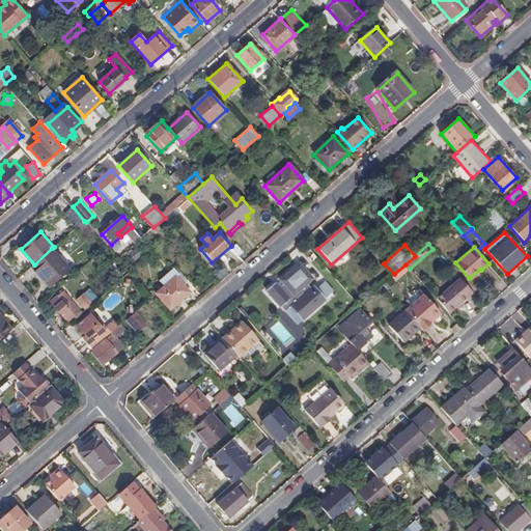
[(52,248),(34,264),(46,276),(43,278),(50,286),(71,269),(52,248)]
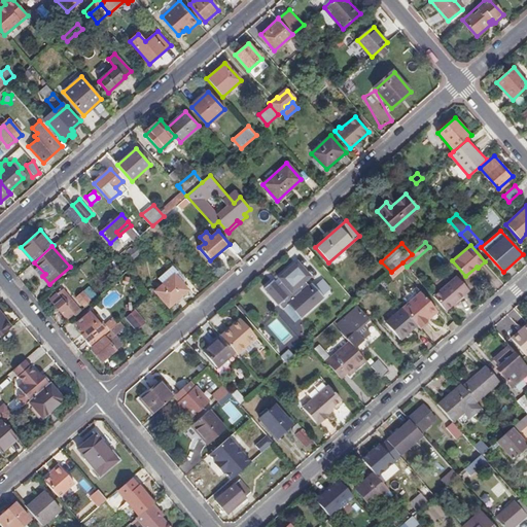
[(305,282),(311,277),(296,261),(277,279),(281,282),(276,286),(272,282),(264,289),(282,311),(287,306),(300,319),(323,297),(312,284),(309,287),(305,282)]
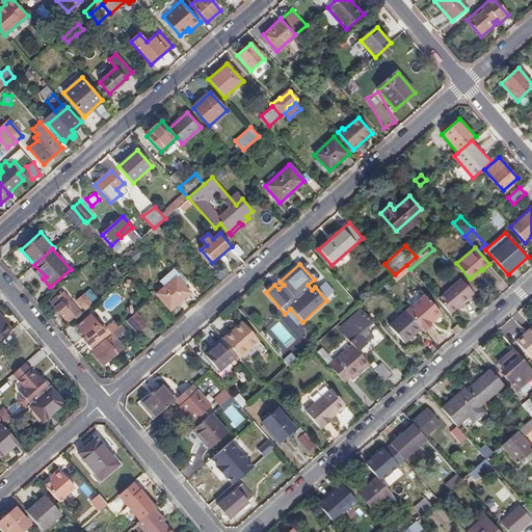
[(406,265),(395,274),(390,280),(394,284),(410,269),(406,265)]
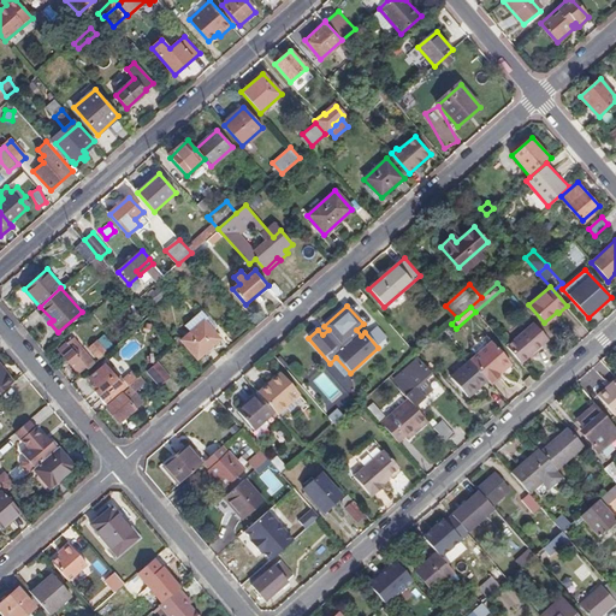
[(191,332),(183,339),(199,357),(206,351),(208,351),(212,349),(212,345),(219,339),(213,332),(217,329),(202,312),(185,326),(191,332)]
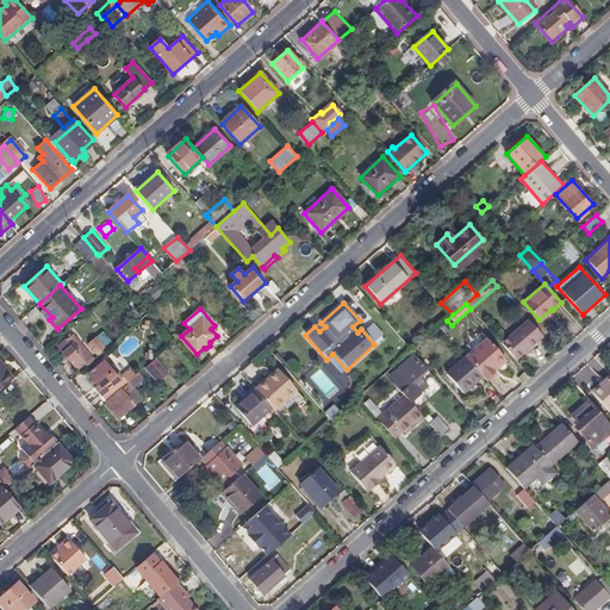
[(542,337),(528,322),(503,344),(516,360),(542,337)]
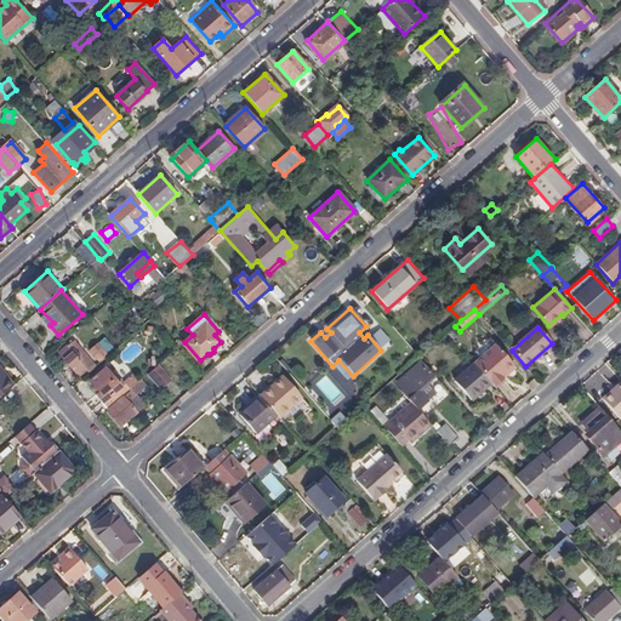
[(79,336),(60,353),(81,379),(96,366),(91,360),(96,357),(91,351),(79,336)]
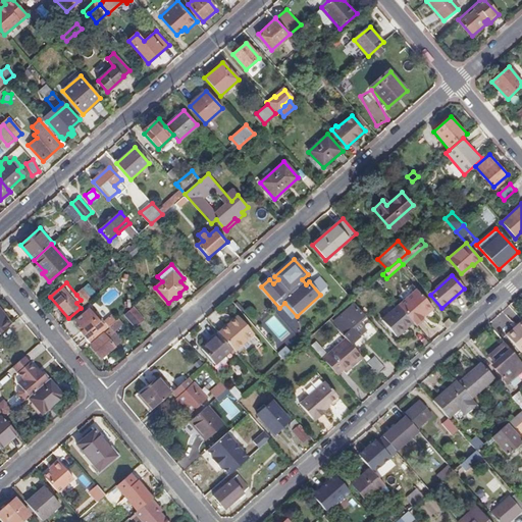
[(85,305),(92,299),(84,289),(76,295),(81,300),(85,305)]
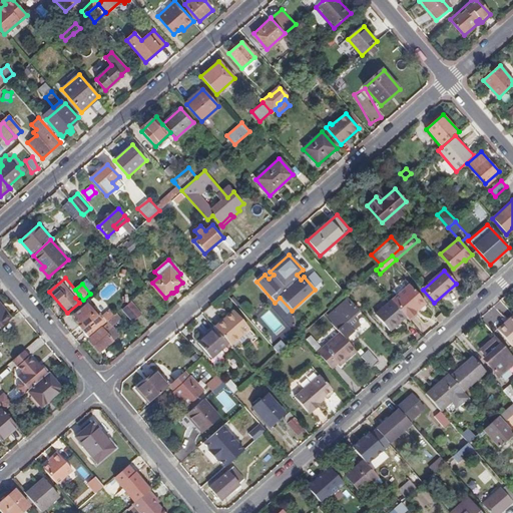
[(409,285),(391,300),(392,301),(406,317),(407,319),(415,312),(413,310),(423,301),(409,285)]
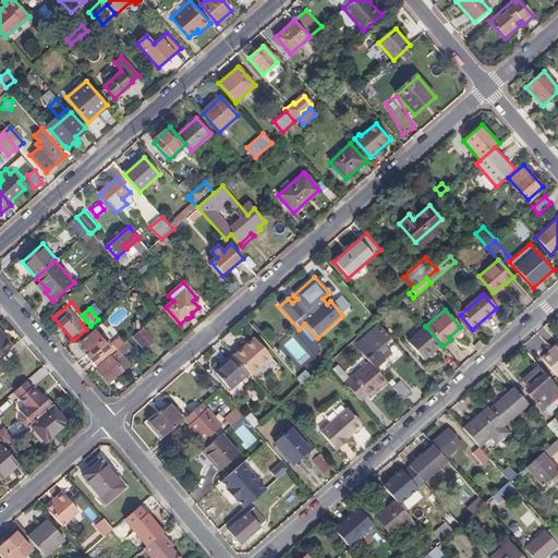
[(313,337),(317,338),(304,324),(299,329),(302,331),(304,334),(306,335),(310,336),(313,337)]
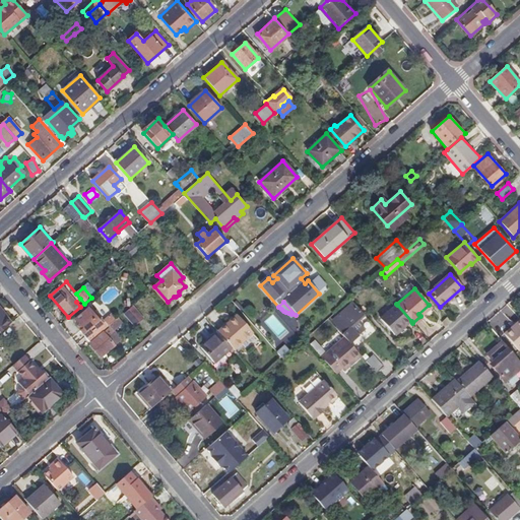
[(343,333),(342,335),(344,338),(349,343),(366,329),(359,321),(363,317),(351,304),(333,321),(343,333)]
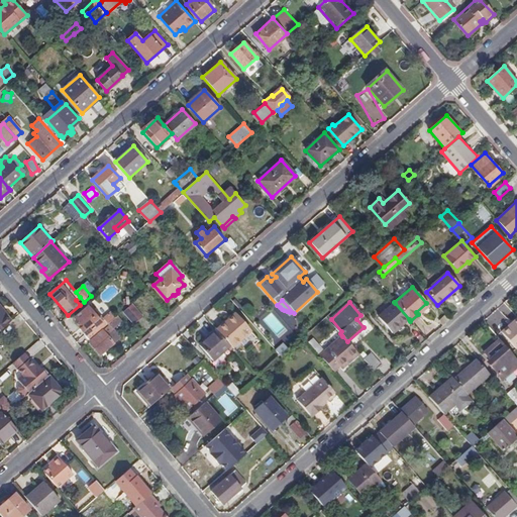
[(409,319),(395,303),(378,317),(392,333),(409,319)]
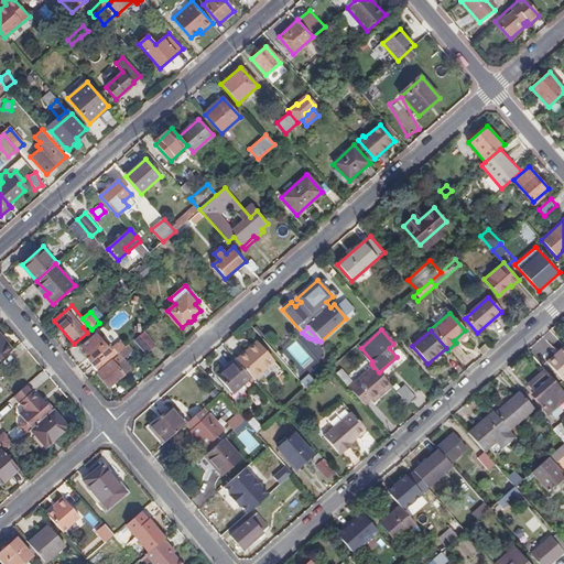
[(467,334),(465,331),(454,340),(456,343),(467,334)]
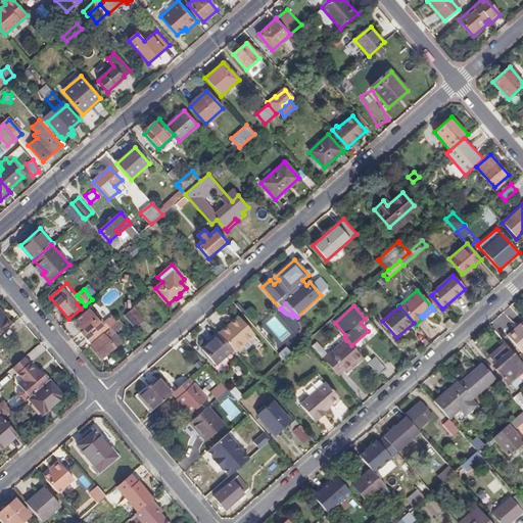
[(0,333),(12,323),(6,317),(7,316),(0,307),(0,333)]
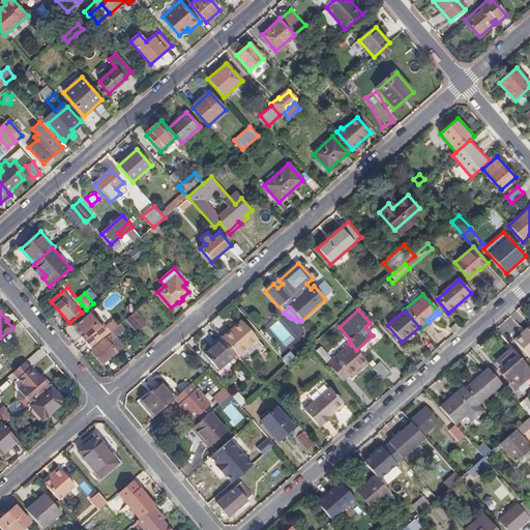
[(128,319),(138,330),(146,324),(137,312),(128,319)]
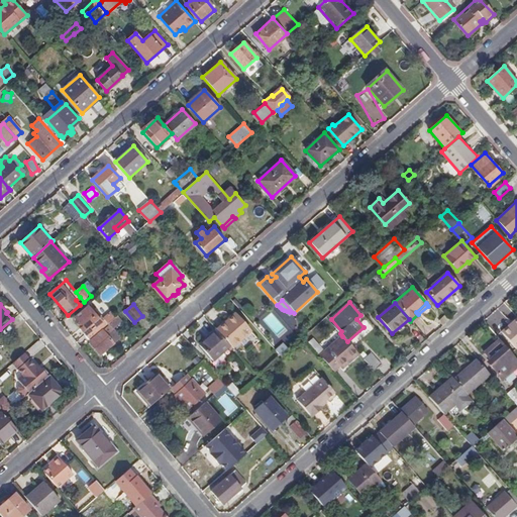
[(80,328),(89,339),(105,326),(88,305),(75,317),(83,326),(80,328)]
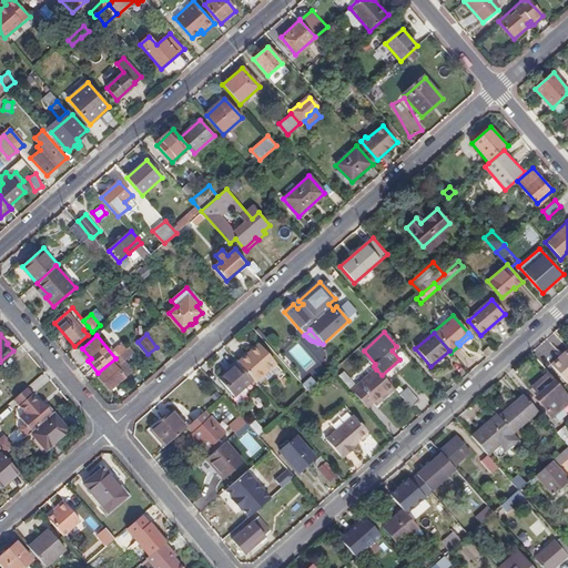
[(115,358),(98,373),(111,389),(134,369),(124,358),(135,350),(131,344),(115,358)]
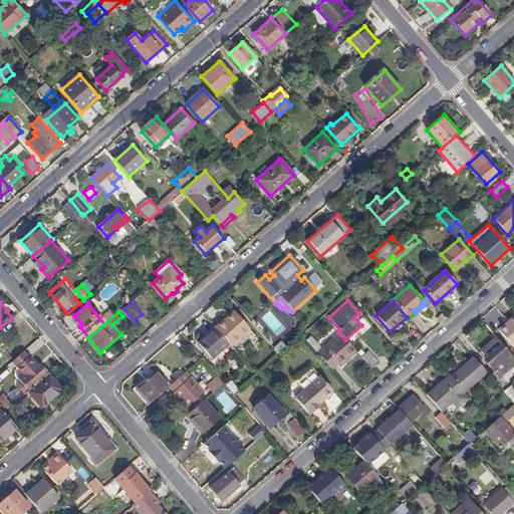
[(235,312),(216,328),(229,343),(231,345),(249,329),(235,312)]
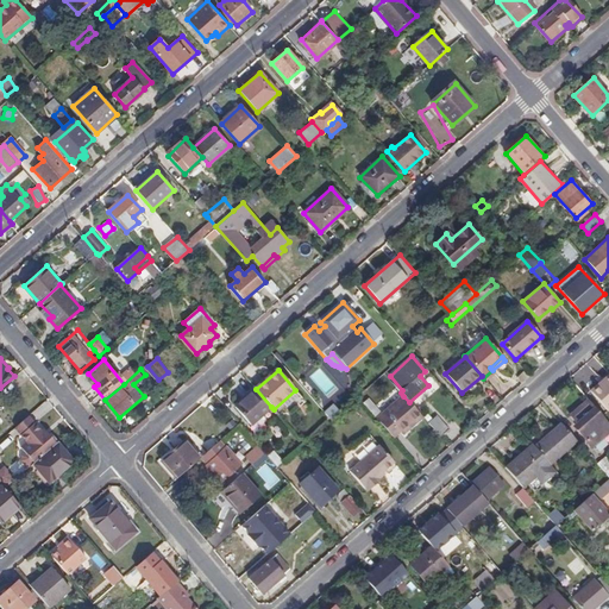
[(608,375),(602,381),(604,383),(592,393),(608,410),(608,409),(608,375)]
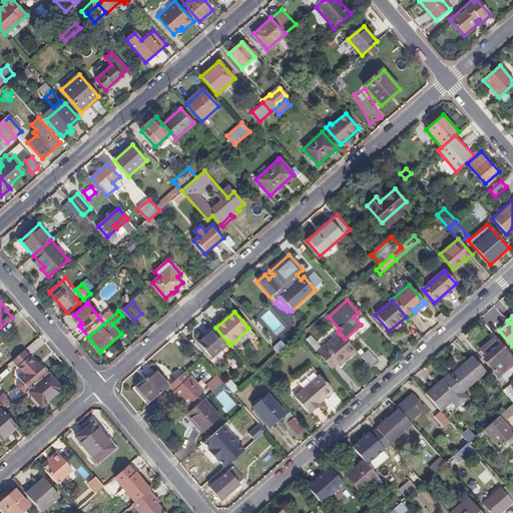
[(228,343),(215,328),(197,343),(210,358),(228,343)]
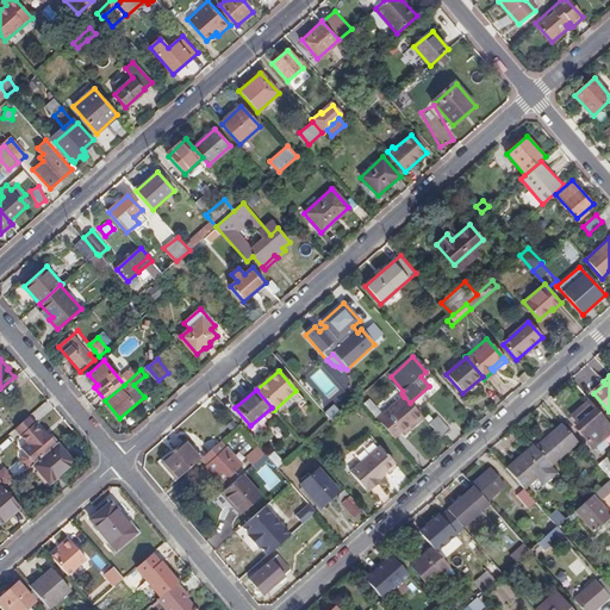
[(404,397),(378,421),(394,439),(402,433),(414,422),(417,424),(423,418),(410,403),(404,397)]
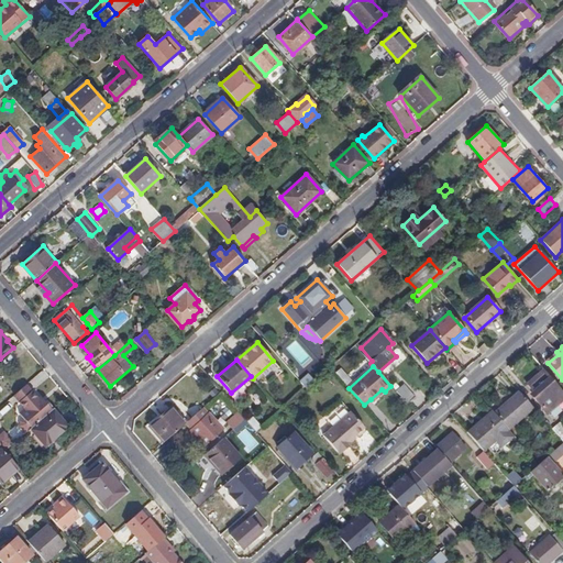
[(340,370),(337,373),(345,385),(350,382),(340,370)]
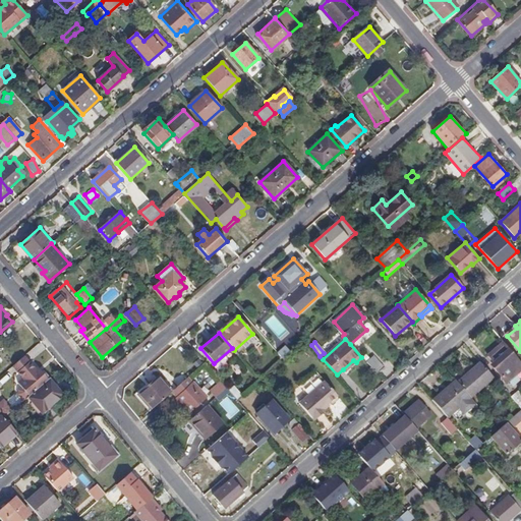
[(520,368),(520,363),(503,343),(487,357),(495,366),(493,368),(506,383),(520,368)]
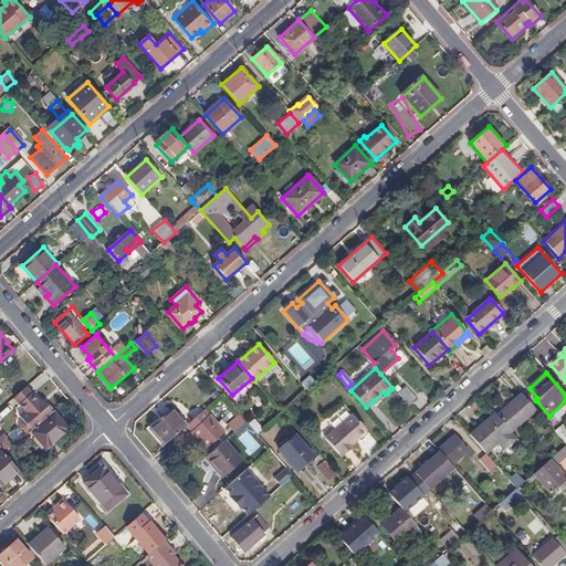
[(302,384),(308,391),(316,384),(310,376),(302,384)]
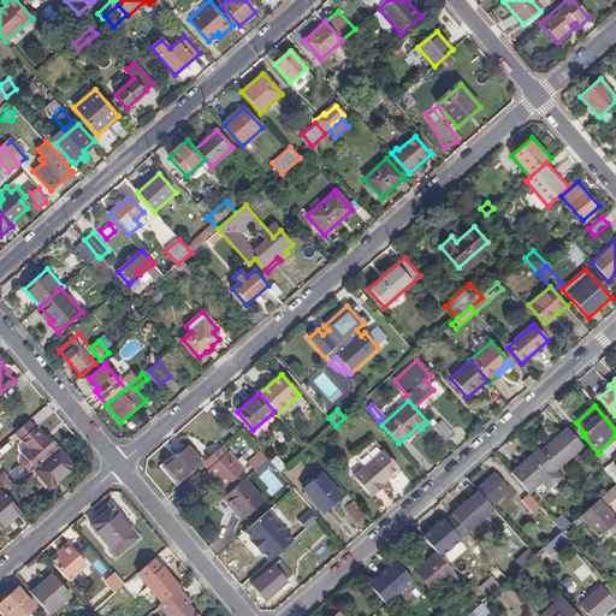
[(15,432),(21,439),(35,426),(29,420),(15,432)]
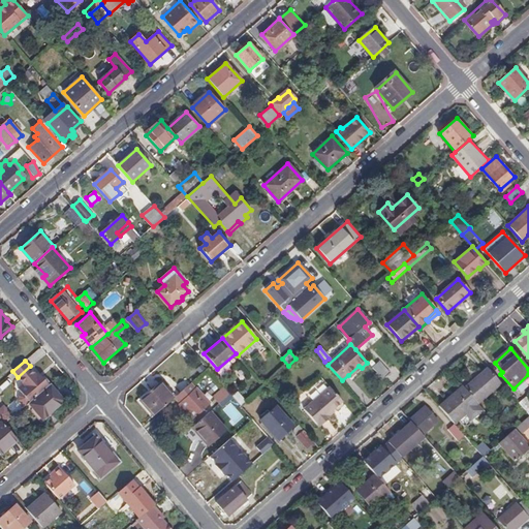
[(372,368),(382,380),(390,374),(377,362),(372,368)]
